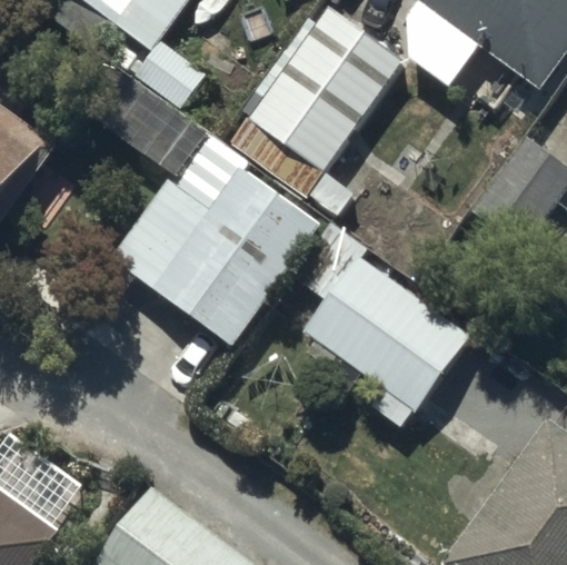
[(76,0),(146,52),(127,76),(178,115),(206,78),(158,41),(189,0),(76,0)]
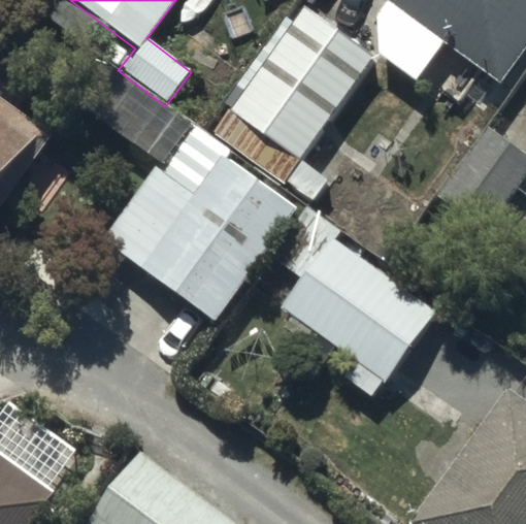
[(525,0),(384,0),(375,12),(374,51),(413,79),(442,41),(499,85),(525,48),(525,0)]
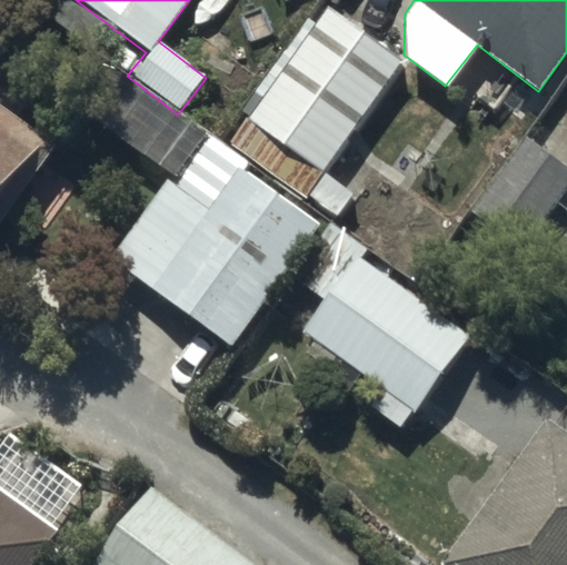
[(315,23),(308,19),(220,140),(334,220),(354,192),(322,170),(400,63),(325,9),(315,23)]
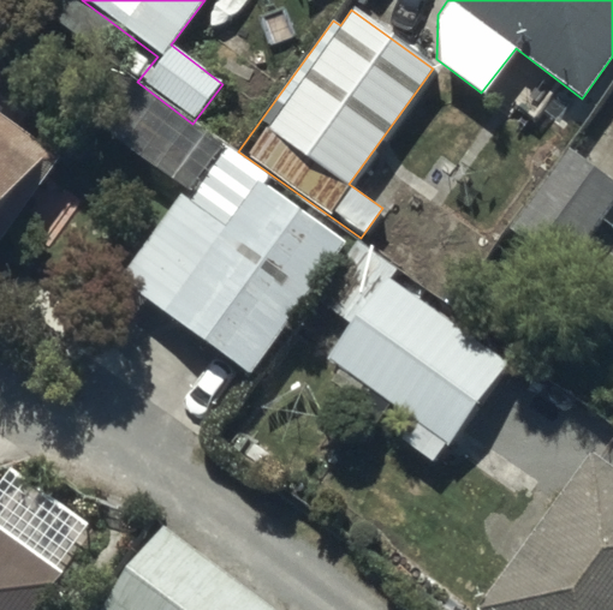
[(0,232),(57,153),(0,111),(0,232)]
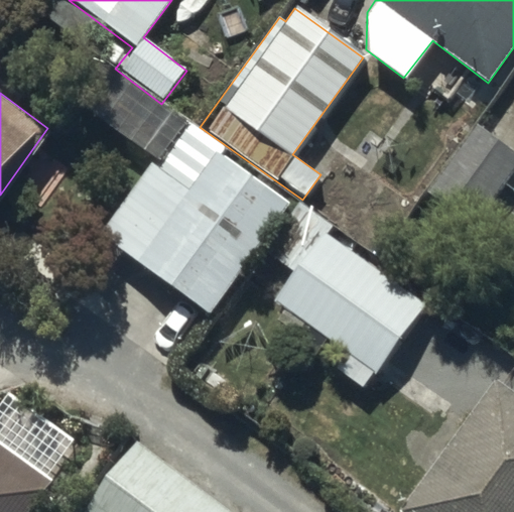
[(99,229),(210,312),(291,204),(223,151),(225,150),(185,121),(150,167),(147,164),(99,229)]
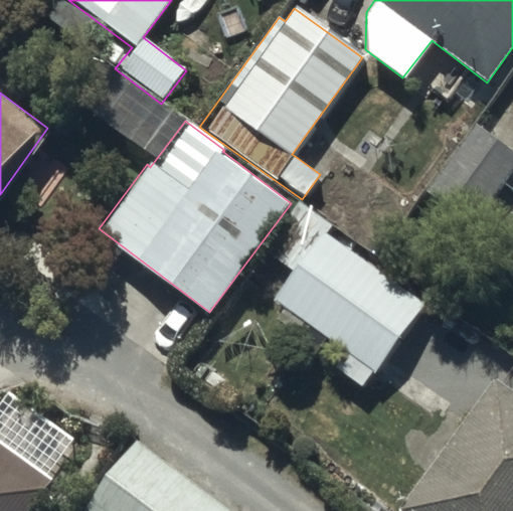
[(425,189),(474,224),(512,169),(512,151),(473,123),(425,189)]
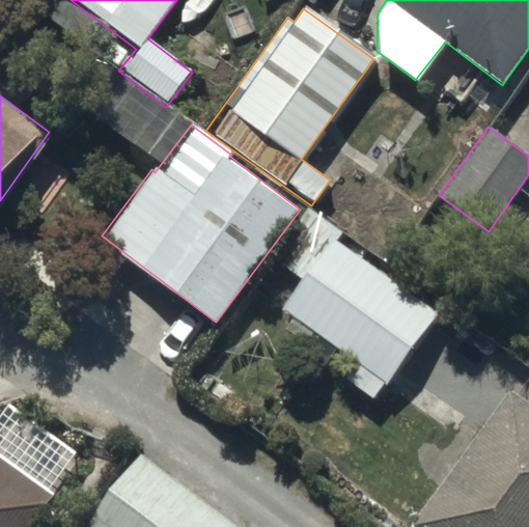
[(330,236),(282,308),(290,313),(280,328),(308,345),(313,337),(353,362),(343,377),(378,398),(394,372),(446,406),(462,382),(411,349),(439,307),(330,236)]
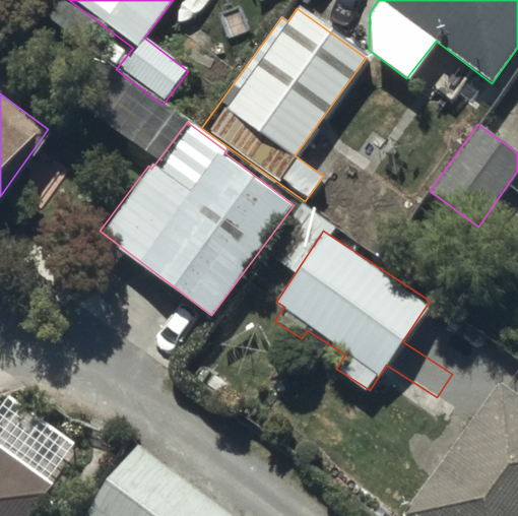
[(517,515),(517,390),(501,378),(399,513),(402,515),(517,515)]
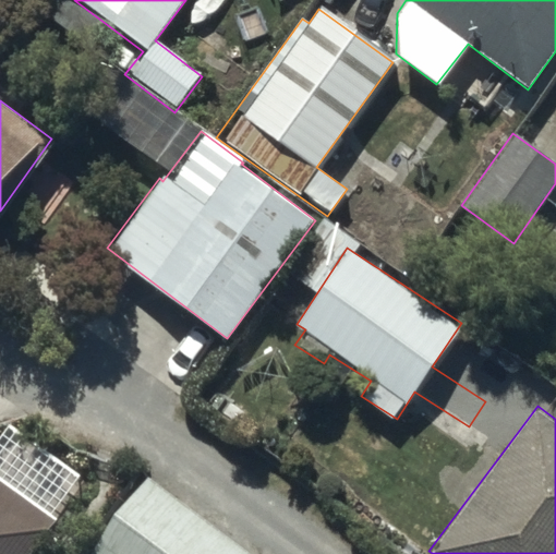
[(58,553),(75,532),(0,476),(0,553),(58,553)]
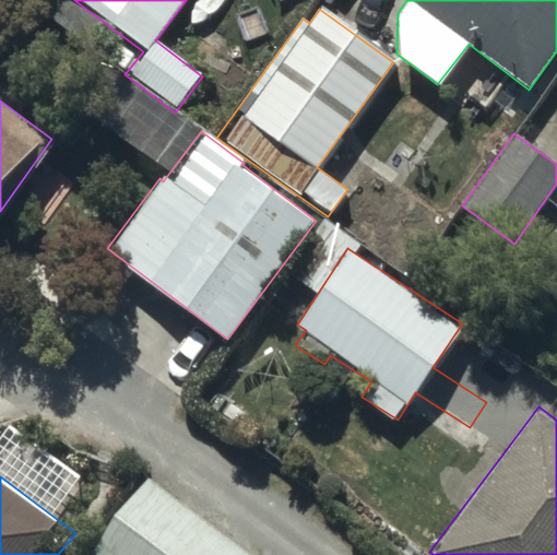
[(248,554),(141,476),(83,554),(248,554)]
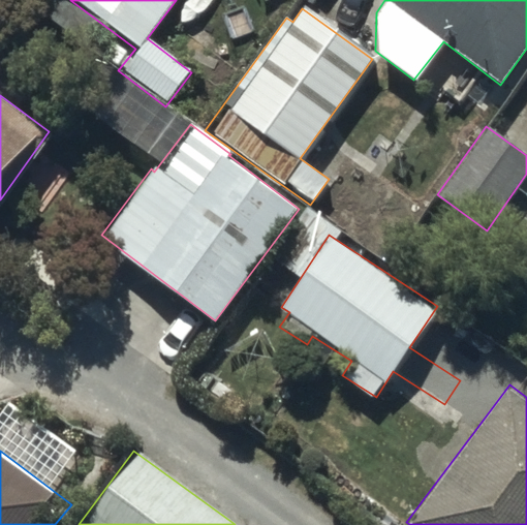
All buildings are outlined.
